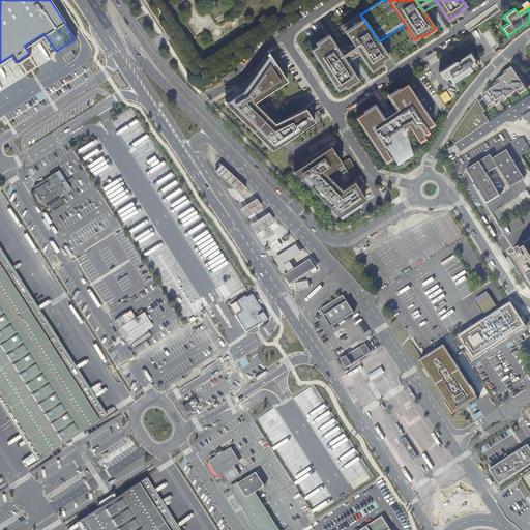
[(379,41),(360,15),(342,27),(351,41),(359,54),(371,71),(384,63),(382,61),(388,57),(379,41)]
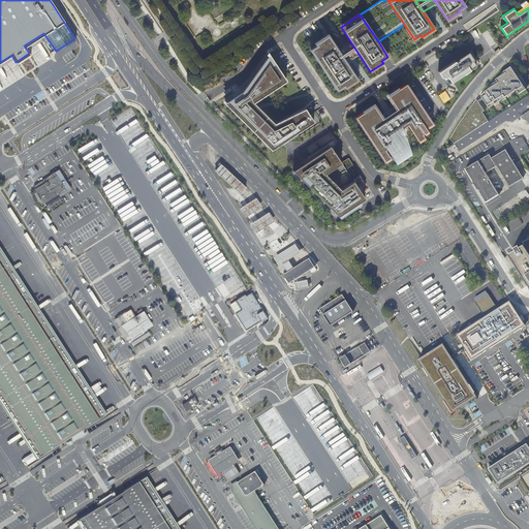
[(316,45),(311,50),(337,90),(343,86),(345,88),(358,80),(346,62),(338,50),(329,35),(315,43),(316,45)]
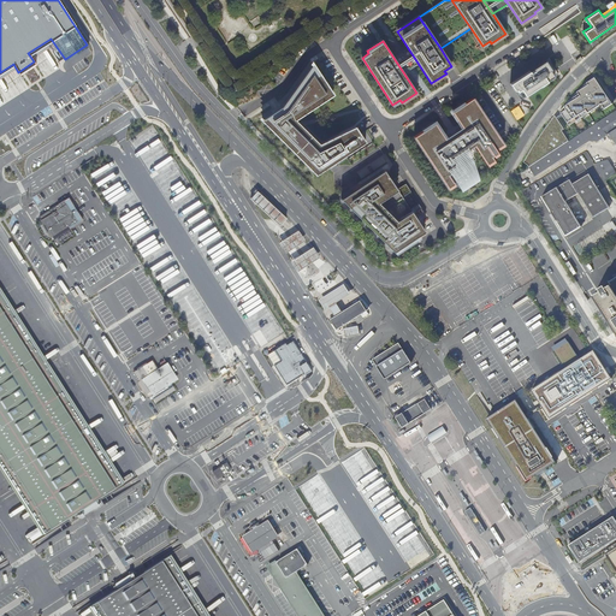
[(408,48),(394,58),(403,72),(418,63),(408,48)]
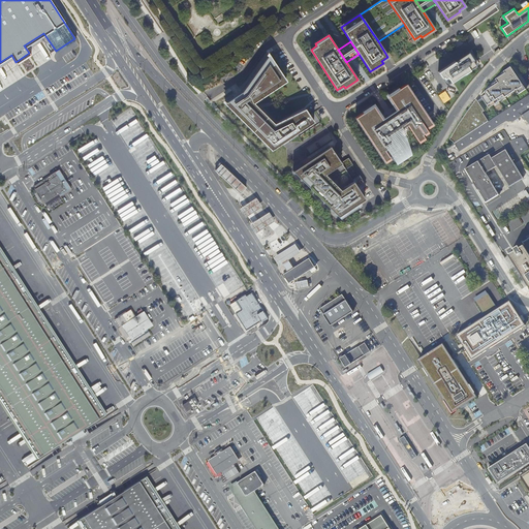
[(478,63),(470,51),(438,72),(442,78),(443,78),(447,84),(450,82),(450,83),(463,74),(464,74),(470,70),(476,66),(475,65),(478,63)]
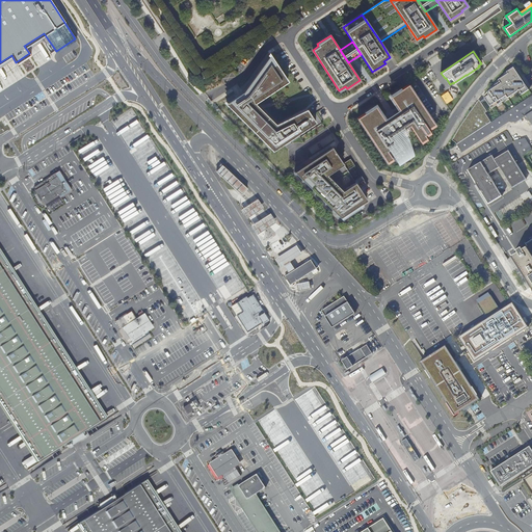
[(288,81),(270,54),(240,89),(241,90),(237,96),(235,95),(227,103),(273,151),(316,122),(307,109),(276,125),(255,103),(288,81)]
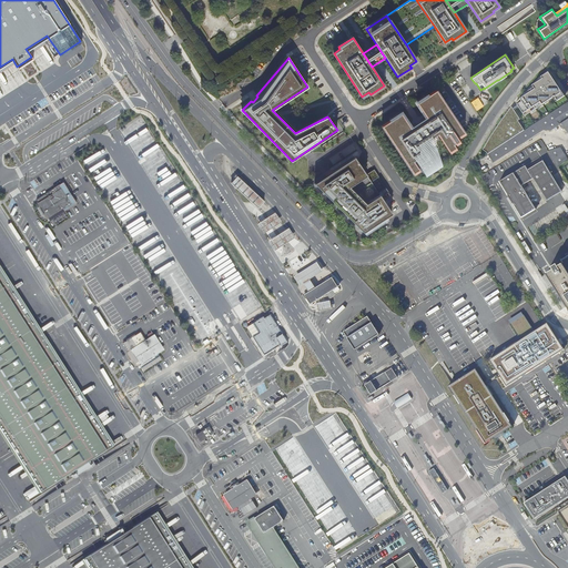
[(517,104),(525,115),(555,97),(557,101),(565,95),(549,72),(541,77),(543,79),(533,85),(534,87),(528,90),(530,92),(520,99),(523,101),(517,104)]
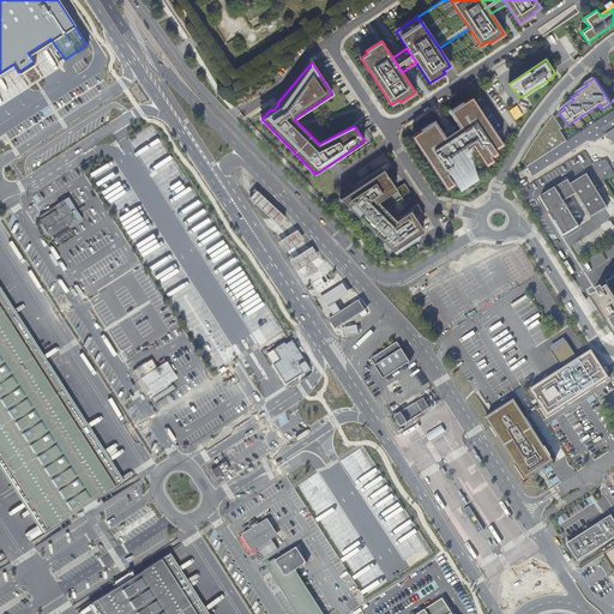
[(413,136),(446,187),(453,182),(451,181),(452,180),(457,187),(470,179),(456,156),(473,145),(486,163),(493,158),(491,155),(492,155),(495,151),(494,148),(495,148),(501,143),(471,97),(450,110),(461,126),(444,137),(433,122),(413,136)]
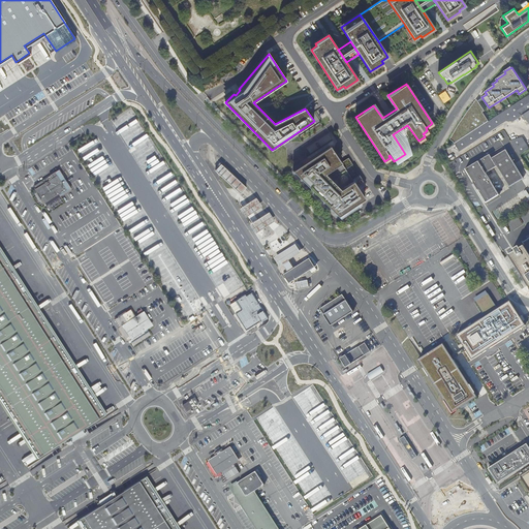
[(528,94),(489,121),(455,144),(460,151),(507,121),(514,121),(522,116),(525,121),(527,120),(528,123),(528,94)]
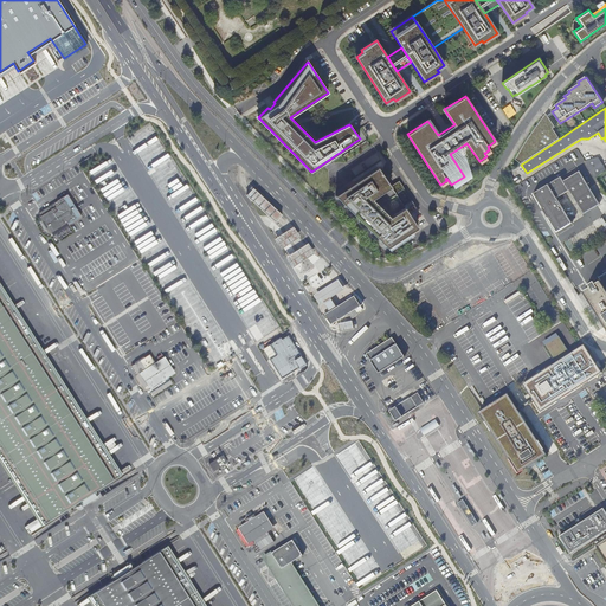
[(520,162),(521,165),(560,139),(553,128),(555,127),(548,116),(545,118),(543,117),(529,136),(515,160),(520,162)]
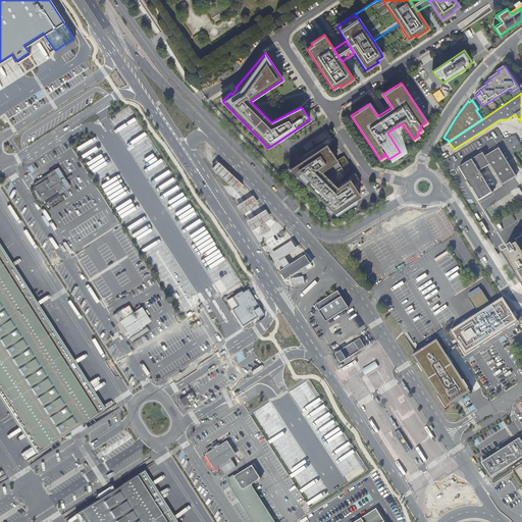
[(116,119),(122,128),(137,119),(132,110),(116,119)]
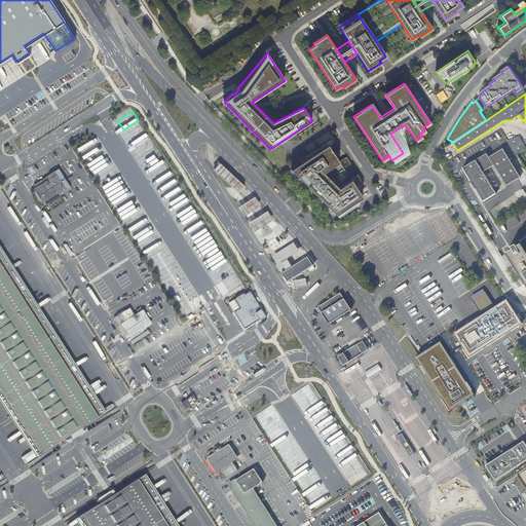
[(525,148),(519,137),(508,140),(517,155),(517,154),(525,148)]
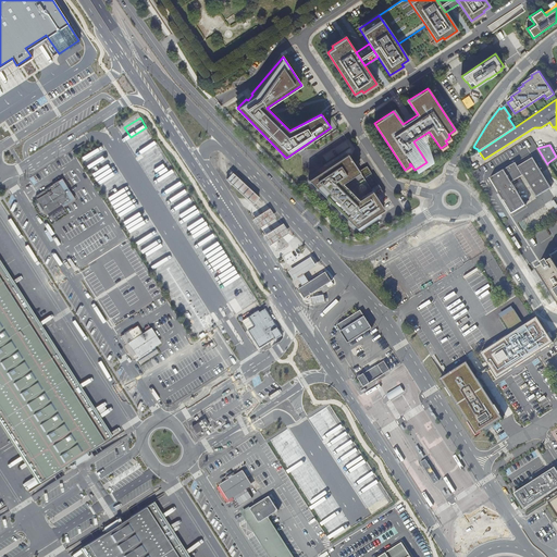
[(347,153),(308,180),(327,199),(331,196),(342,201),(336,207),(356,227),(386,211),(375,195),(382,190),(380,188),(376,190),(375,189),(373,190),(363,177),(371,173),(367,165),(359,171),(347,153)]
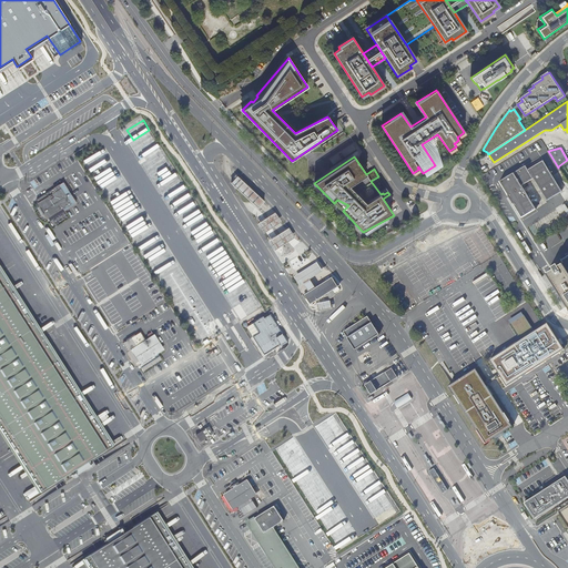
[(561,191),(543,160),(528,170),(526,165),(499,181),(521,217),(536,209),(521,185),(534,179),(547,201),(561,191)]
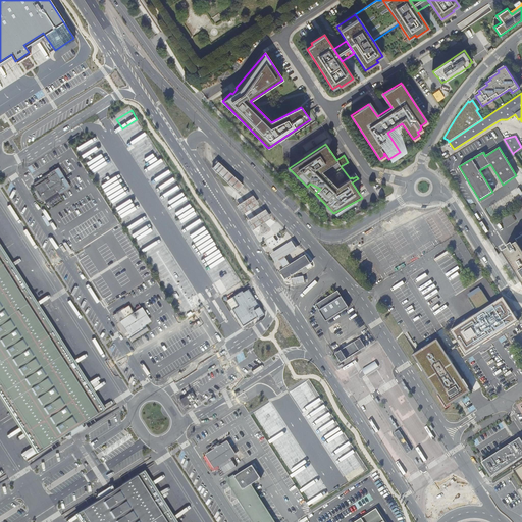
[(220,163),(218,162),(212,168),(237,191),(243,185),(225,169),(227,167),(221,162),(220,163)]
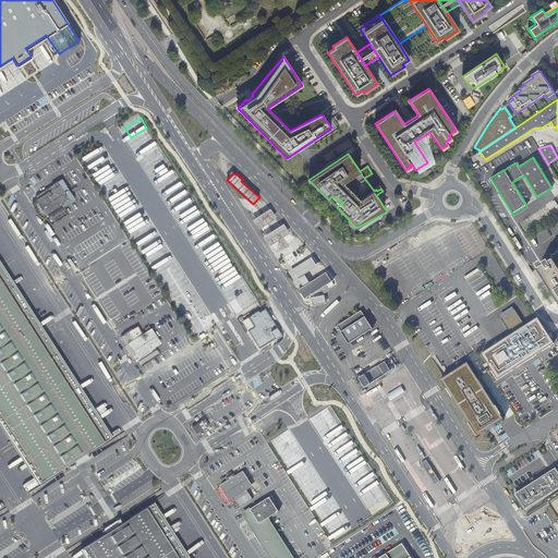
[(38,199),(37,199),(47,215),(47,214),(49,217),(64,207),(63,207),(75,199),(62,179),(36,195),(38,199)]
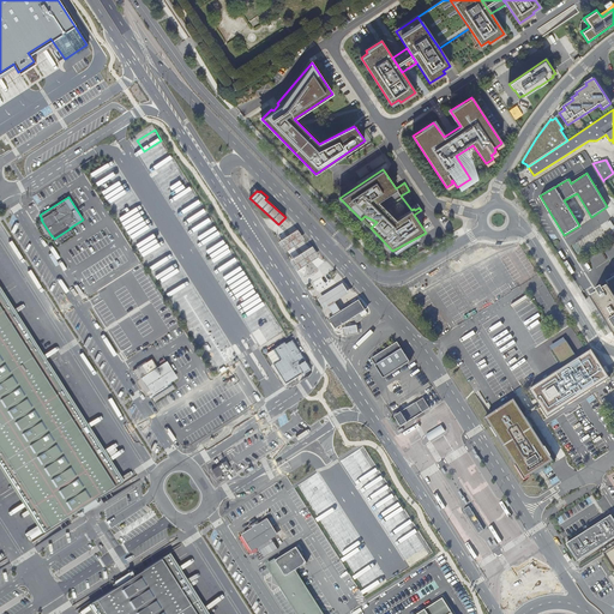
[(365,216),(361,220),(371,228),(377,222),(365,216)]
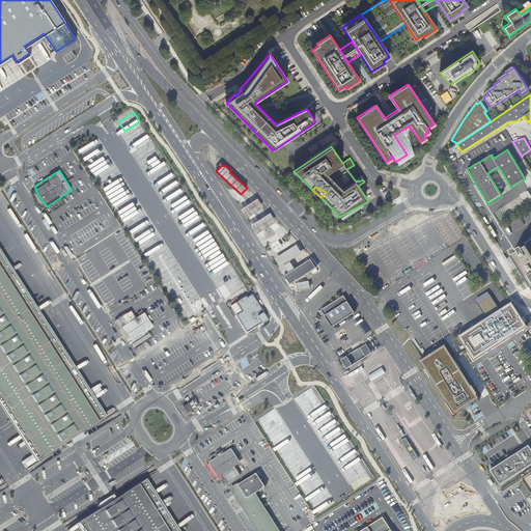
[(262,207),(257,198),(241,210),(247,218),(262,207)]
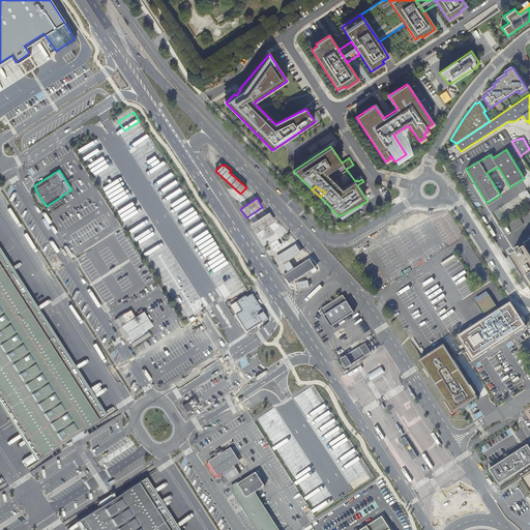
[(275,222),(269,212),(251,225),(256,234),(275,222)]
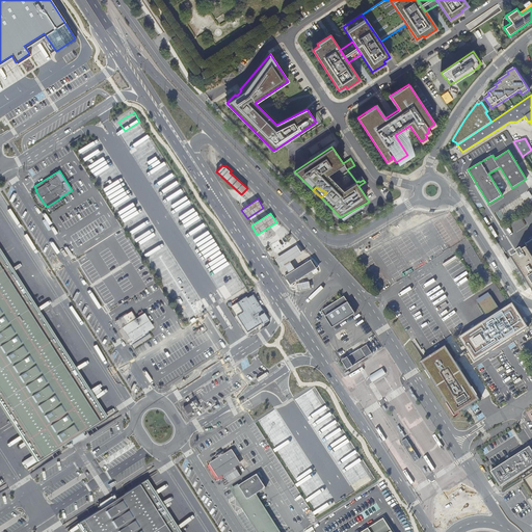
[(531,239),(526,243),(527,246),(523,249),(522,247),(516,249),(519,251),(512,256),(531,287),(531,239)]
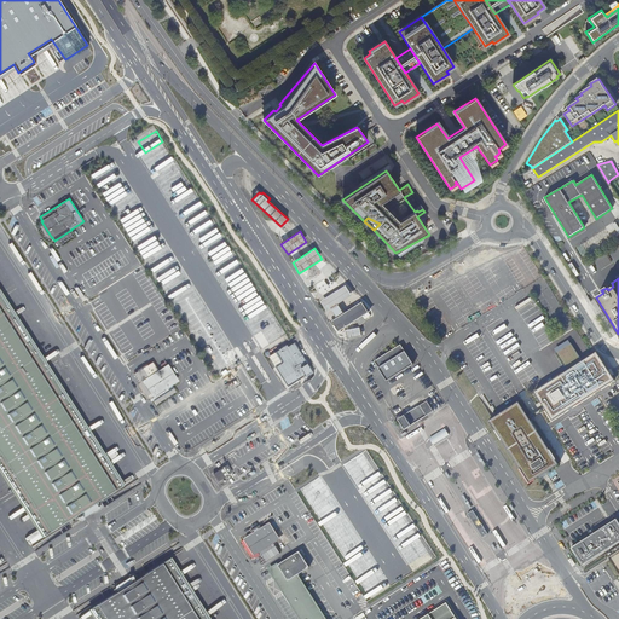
[(352,296),(346,285),(320,301),(327,312),(331,310),(337,318),(343,314),(339,305),(352,296)]
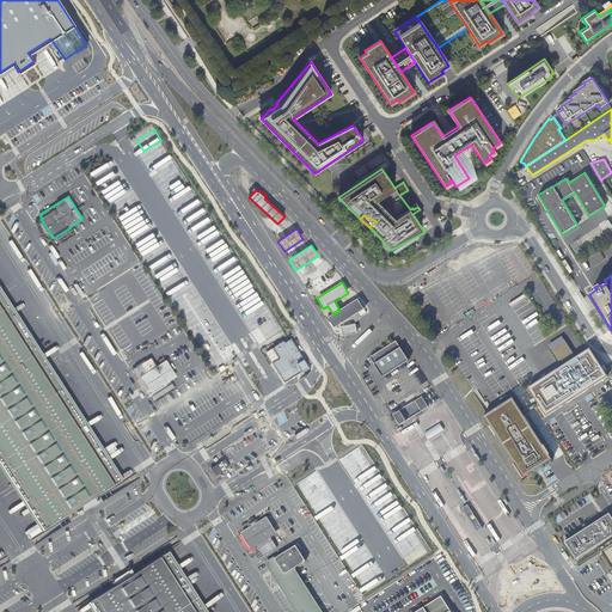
[(0,289),(0,459),(44,530),(121,479),(0,289)]
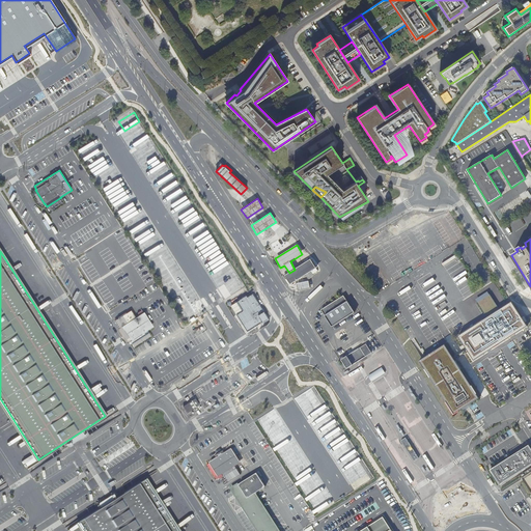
[(289,273),(285,276),(290,284),(316,268),(310,259),(295,270),(289,273)]
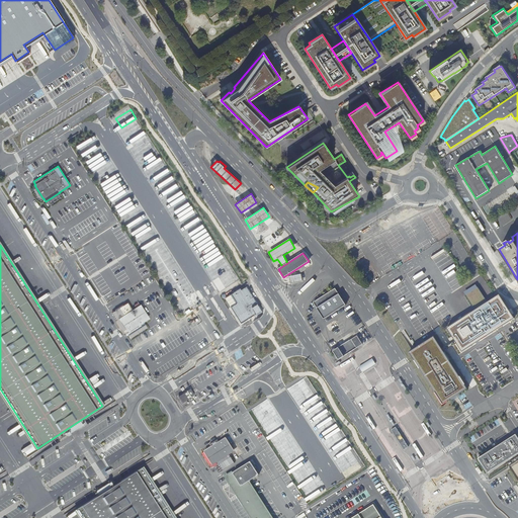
[(301,274),(289,276),(290,283),(303,281),(301,274)]
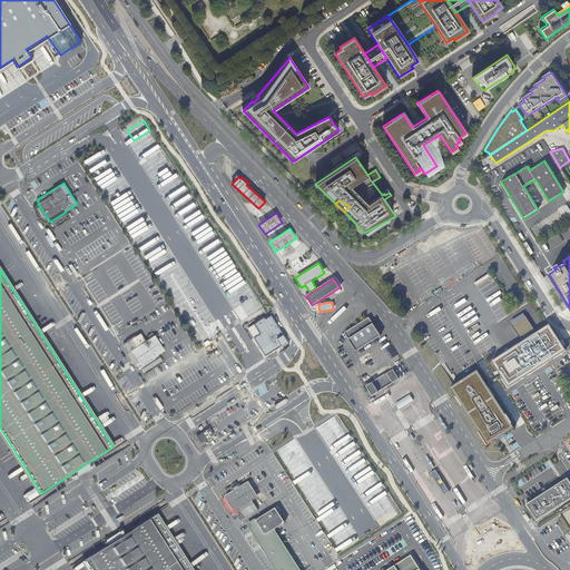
[(287,342),(271,315),(248,330),(265,356),(287,342)]
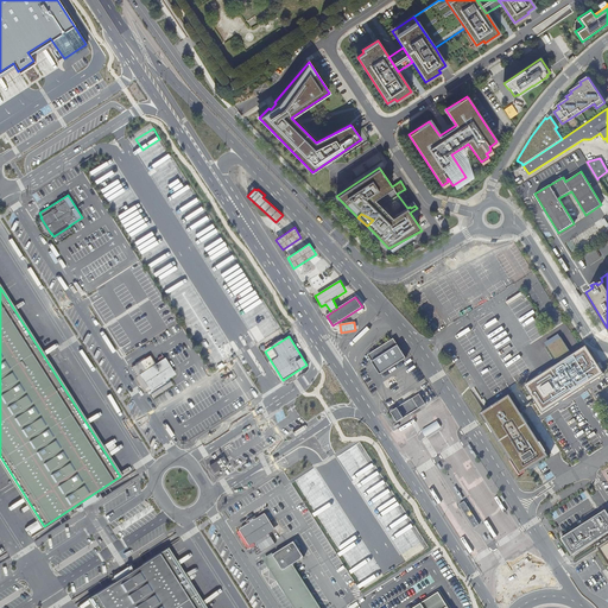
[(392,339),(367,354),(379,373),(405,358),(392,339)]
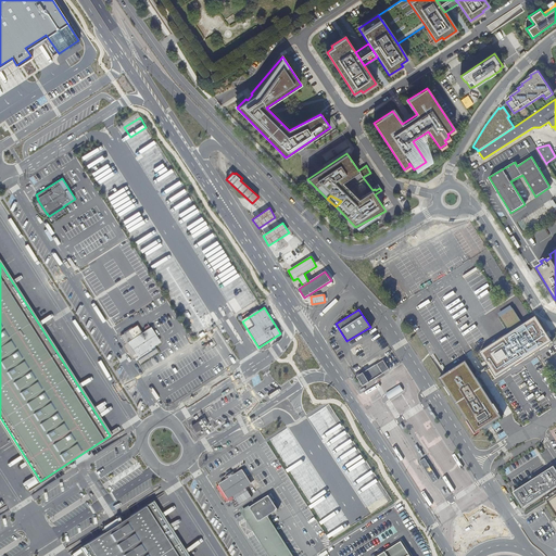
[(489,366),(491,368),(495,377),(551,342),(534,317),(480,352),(489,366)]
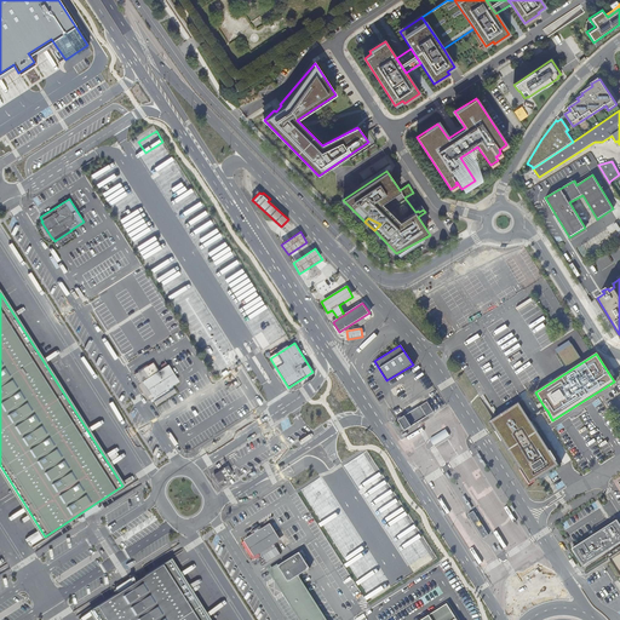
[(172,385),(177,382),(178,380),(168,366),(160,372),(154,362),(138,372),(145,383),(142,385),(151,402),(156,400),(174,388),(172,385)]
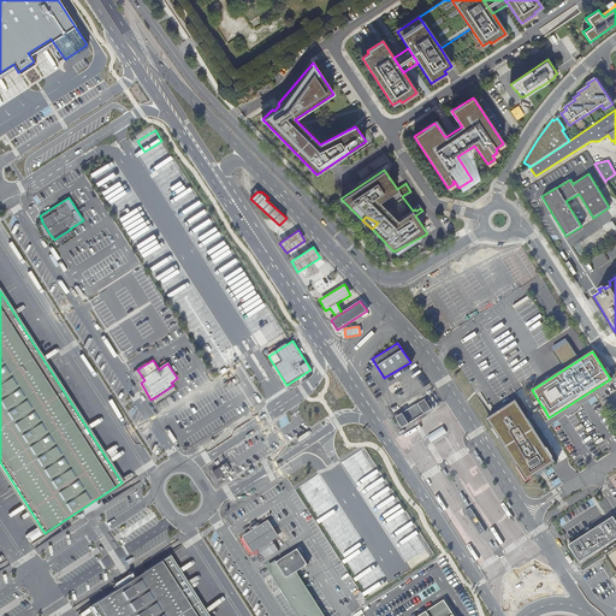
[(431,409),(425,400),(418,403),(396,418),(402,427),(424,414),(431,409)]
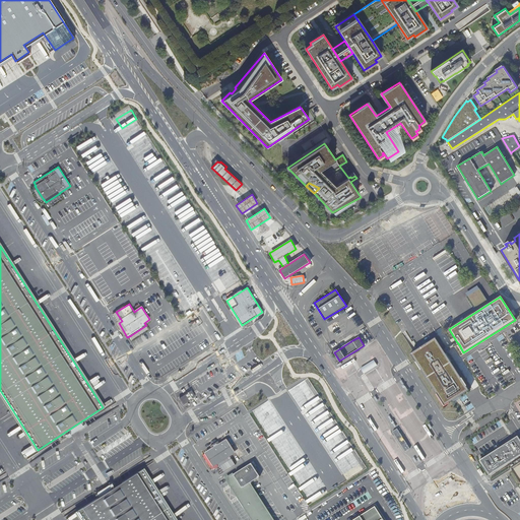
[(469,390),(445,353),(444,351),(436,337),(410,353),(445,405),(469,390)]
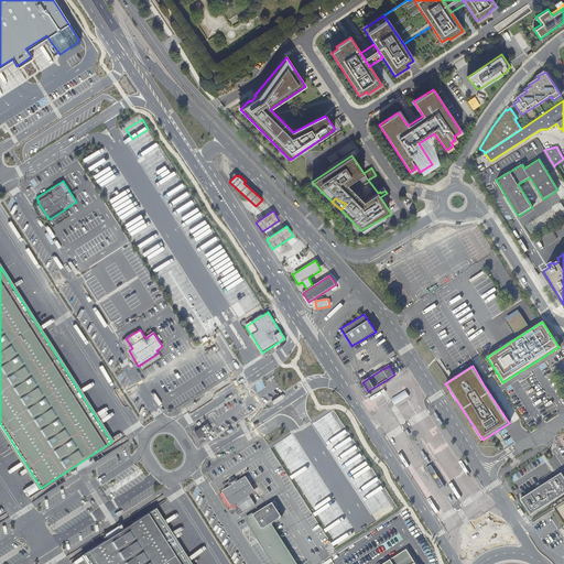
[(498,373),(496,371),(481,381),(483,383),(498,373)]
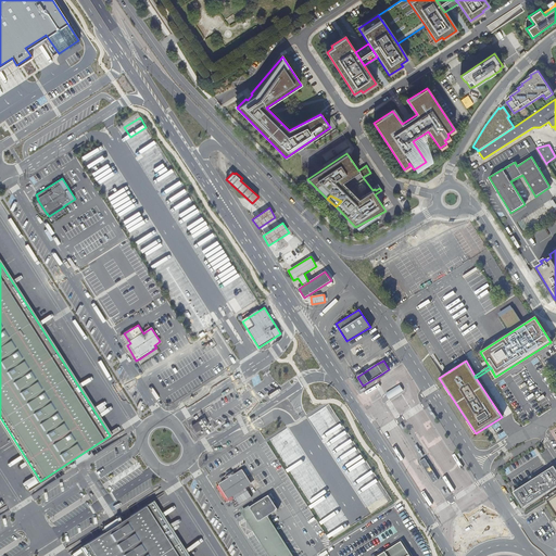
[(403,390),(400,384),(386,394),(389,400),(403,390)]
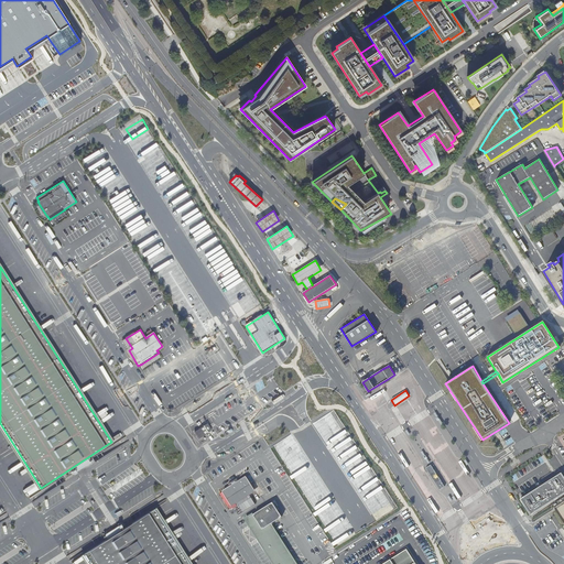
[(346,444),(354,440),(335,409),(313,423),(329,449),(332,447),(331,445),(339,440),(343,444),(345,443),(346,444)]
